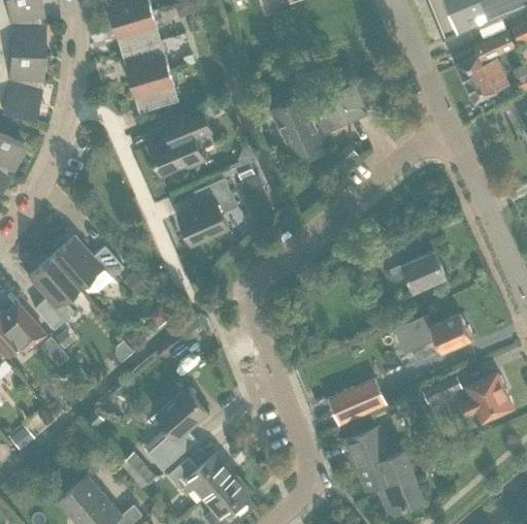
[(0,0),(0,25),(39,23),(37,0),(0,0)]
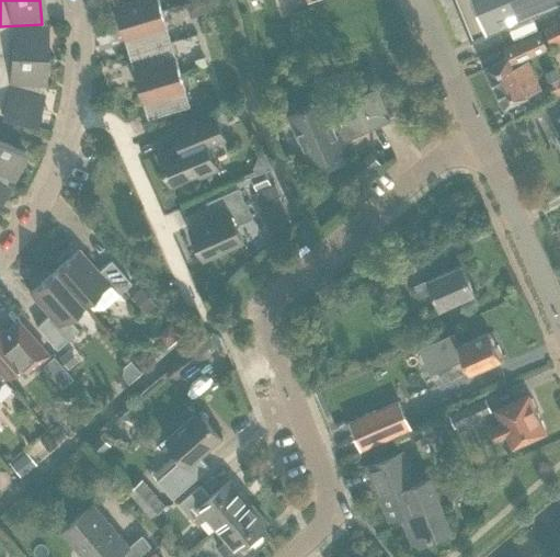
[(113,0),(121,25),(162,13),(158,0),(113,0)]
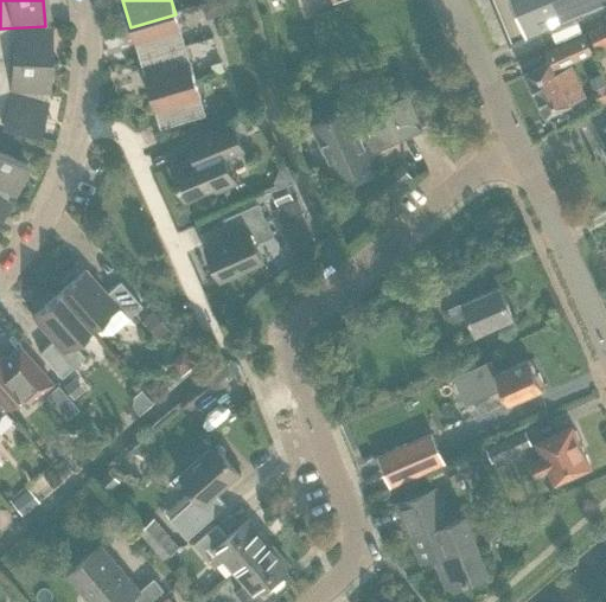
[(530,39),(528,36),(605,2),(605,0),(502,0),(510,19),(502,23),(511,47),(530,39)]
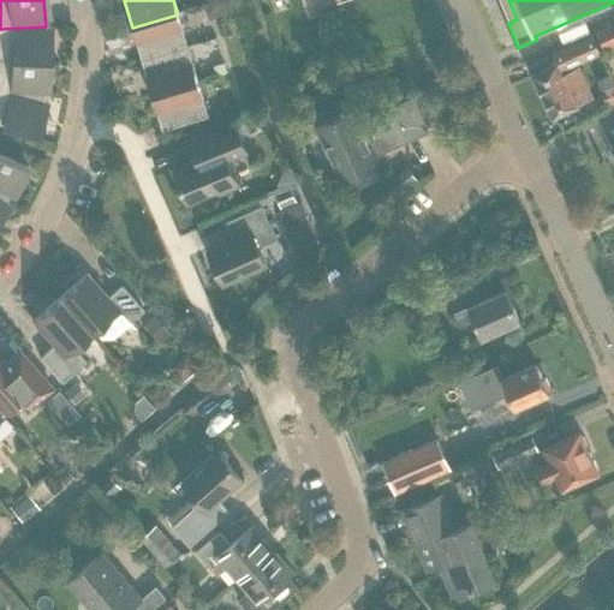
[(220,4),(206,9),(210,23),(225,17),(220,4)]
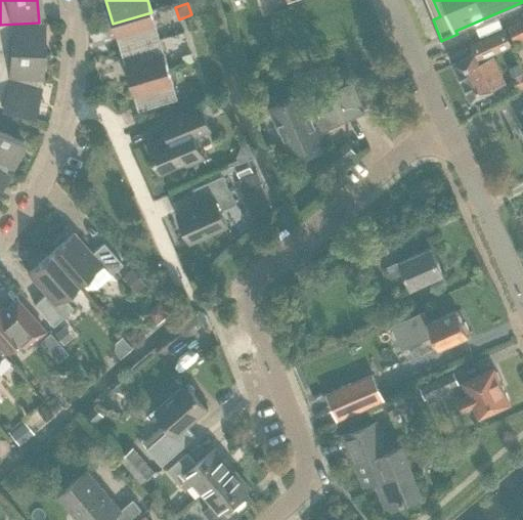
[(161,42),(151,12),(113,24),(122,53),(161,42)]
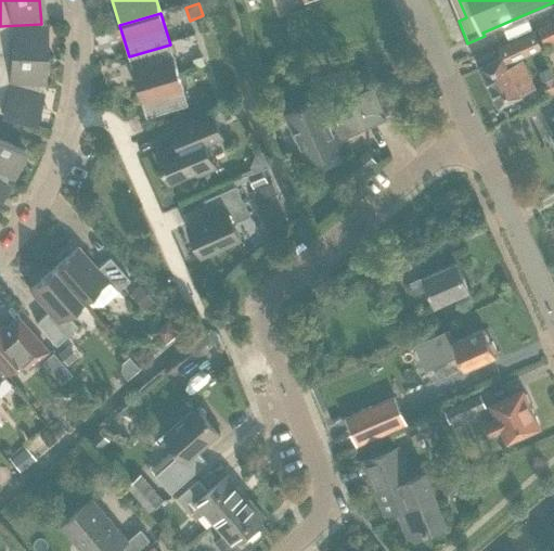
[(43,49),(41,24),(0,26),(0,55),(46,56),(46,48),(43,49)]
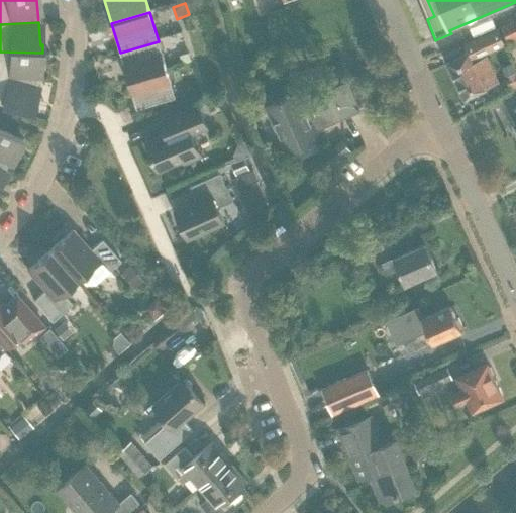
[(515,22),(502,29),(509,44),(515,41),(515,22)]
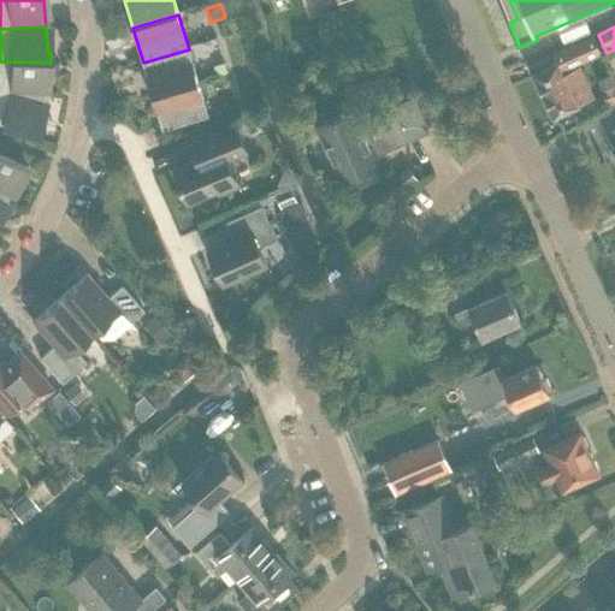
[(565,78),(563,73),(598,58),(590,40),(554,57),(559,66),(533,78),(554,120),(579,108),(579,107),(595,100),(580,71),(565,78)]
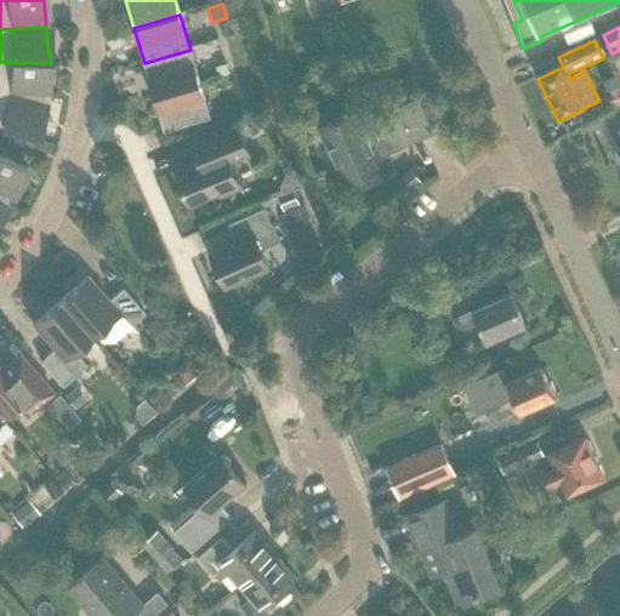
[(154,98),(202,85),(191,50),(144,63),(154,98)]
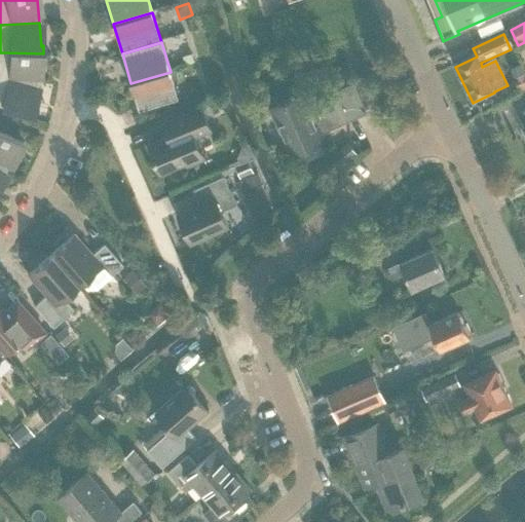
[(0,79),(37,85),(40,62),(43,62),(43,53),(0,52),(0,79)]
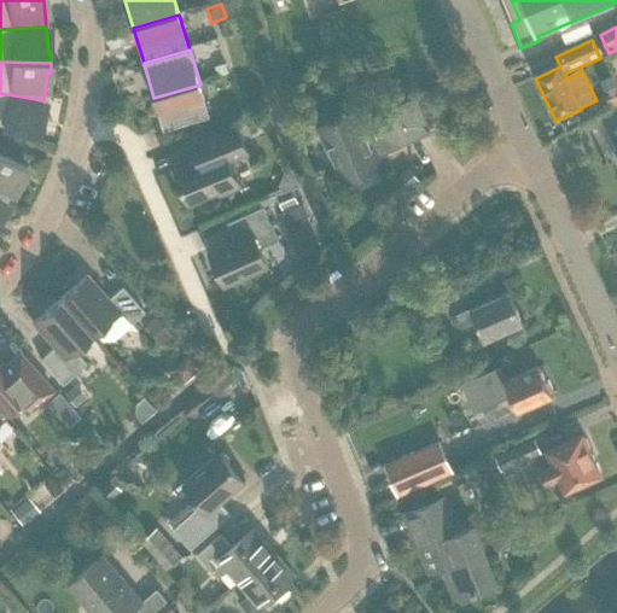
[(210,120),(201,85),(153,98),(164,134),(210,120)]
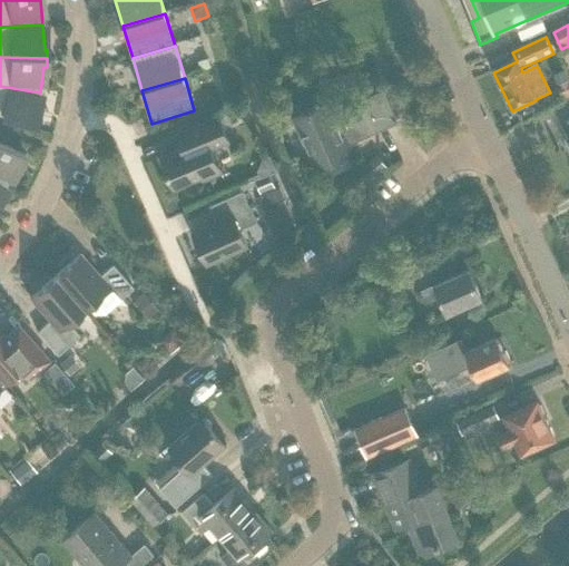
[(557,87),(563,101),(568,99),(568,81),(557,87)]
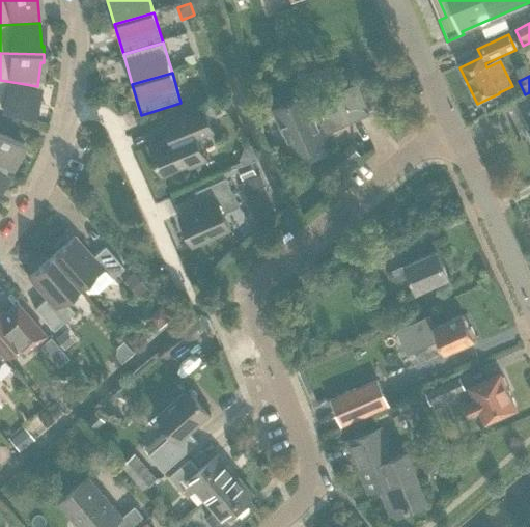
[(34,109),(37,86),(0,80),(0,109),(33,118),(36,110),(34,109)]
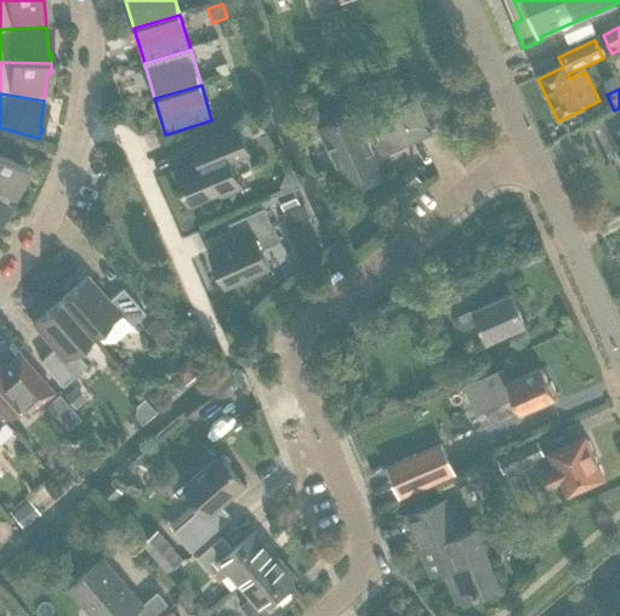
[(384,167),(380,159),(432,136),(417,104),(365,127),(359,113),(320,131),(343,186),(384,167)]
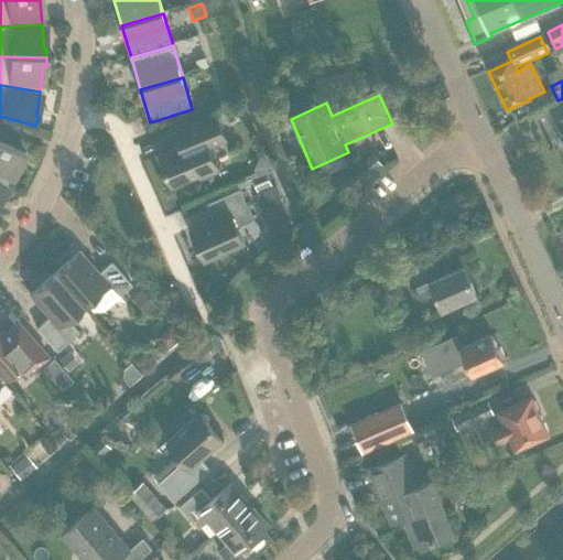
[(203,181),(219,174),(209,149),(227,142),(216,116),(173,135),(180,151),(160,159),(173,189),(201,178),(203,181)]
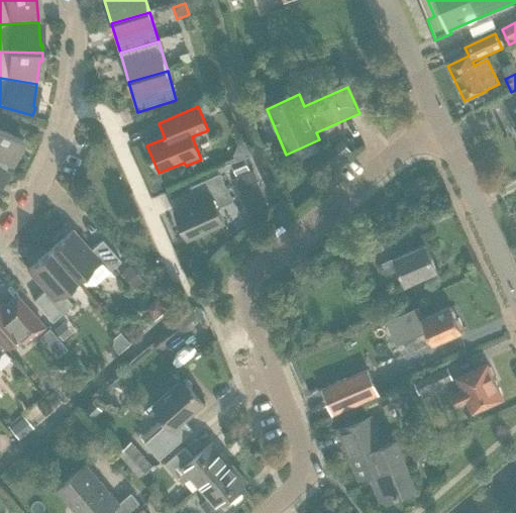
[(0,165),(7,170),(18,149),(20,149),(23,141),(0,131),(0,165)]
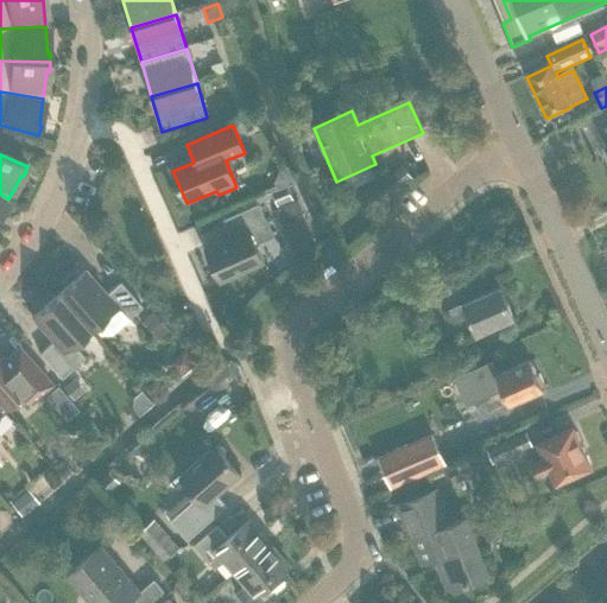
[(403,167),(383,183),(393,197),(413,182),(403,167)]
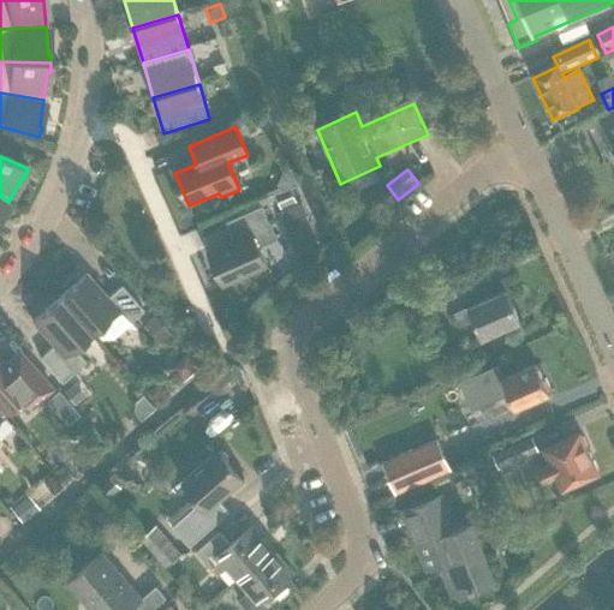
[(281,195),(275,197),(280,213),(297,205),(291,191),(281,195)]
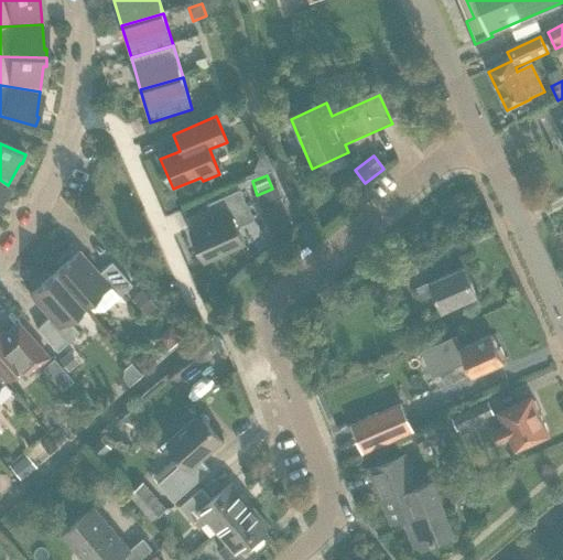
[(237,229),(255,222),(240,192),(208,206),(216,224),(192,235),(205,264),(245,246),(237,229)]
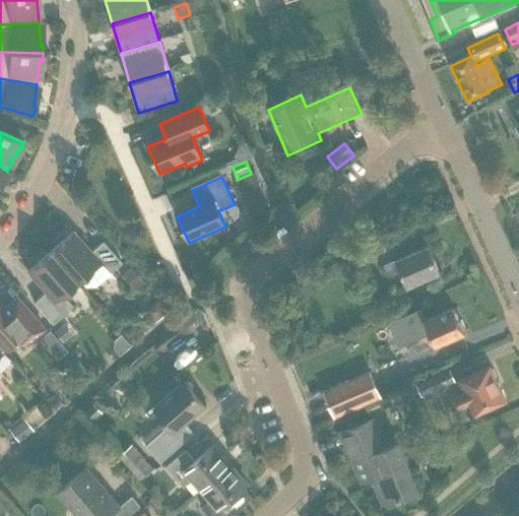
[(73,234),(51,254),(76,283),(79,281),(85,287),(95,288),(122,265),(103,244),(91,254),(73,234)]
